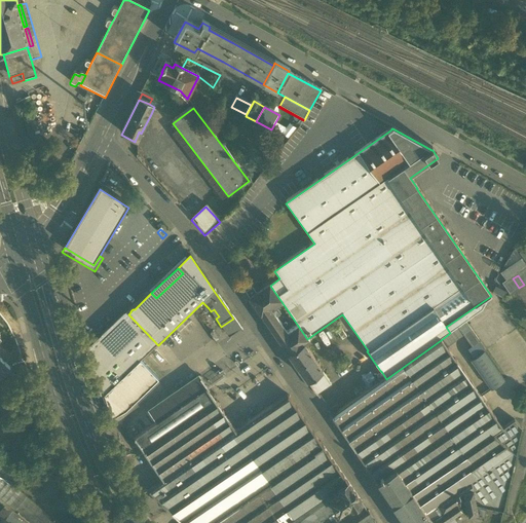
[(513,278),(508,283),(514,292),(519,288),(513,278)]
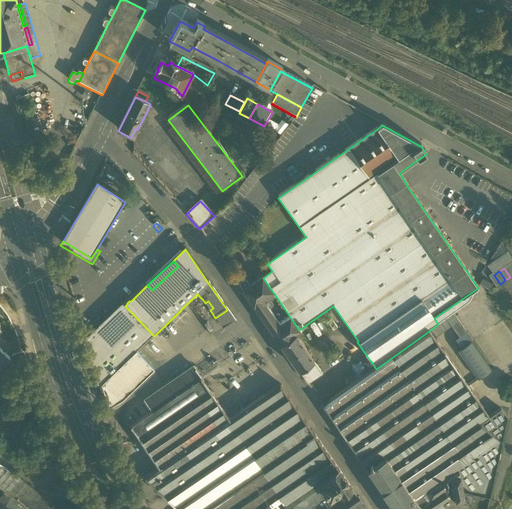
[(495,287),(500,284),(494,275),(489,278),(495,287)]
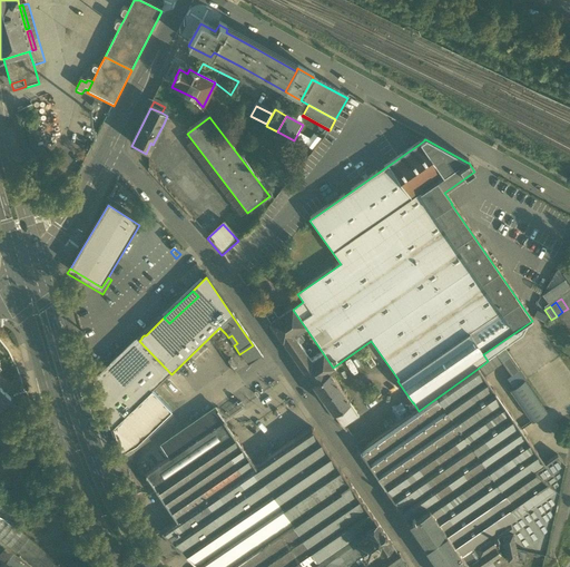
[(265,316),(295,360),(305,353),(300,344),(304,341),(300,334),(306,329),(293,310),(292,309),(285,313),(282,309),(278,308),(265,316)]
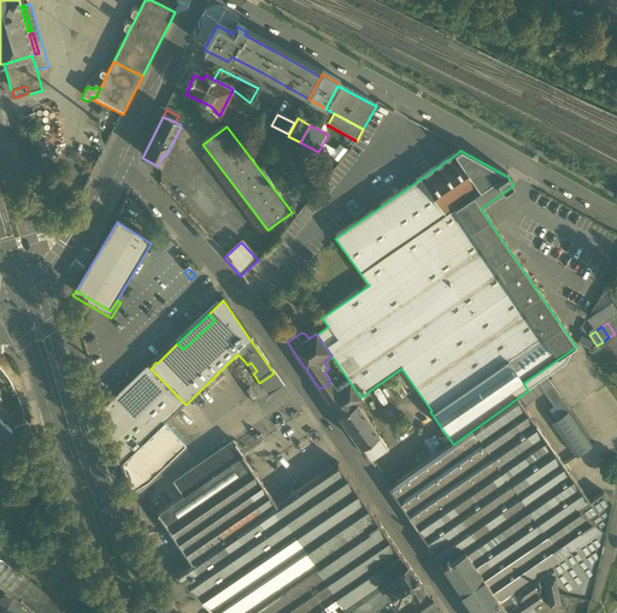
[(247,365),(253,373),(257,371),(251,363),(247,365)]
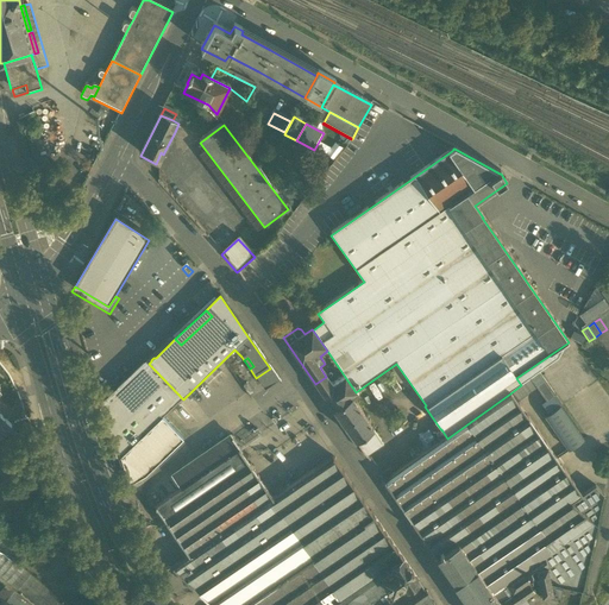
[(102,408),(120,459),(162,418),(183,399),(149,364),(102,408)]
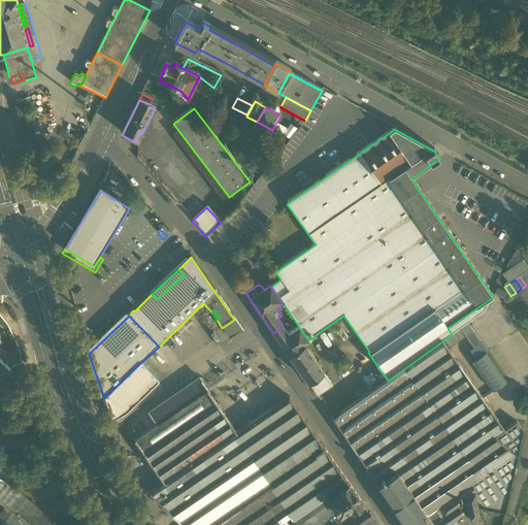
[(242,332),(234,320),(222,328),(230,340),(242,332)]
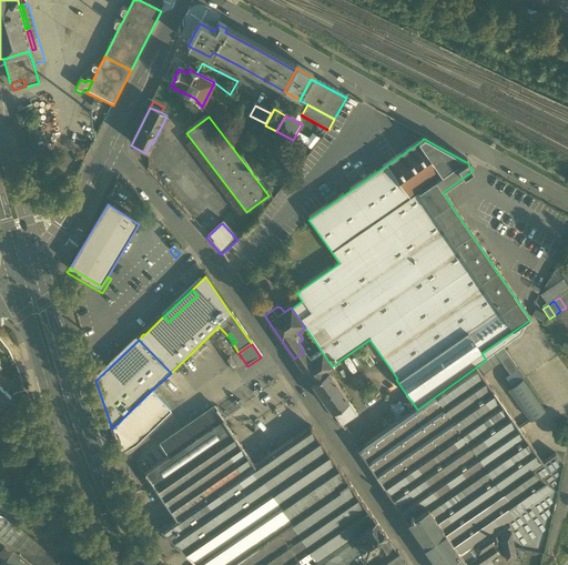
[(500,364),(509,376),(517,371),(503,349),(494,354),(500,364)]
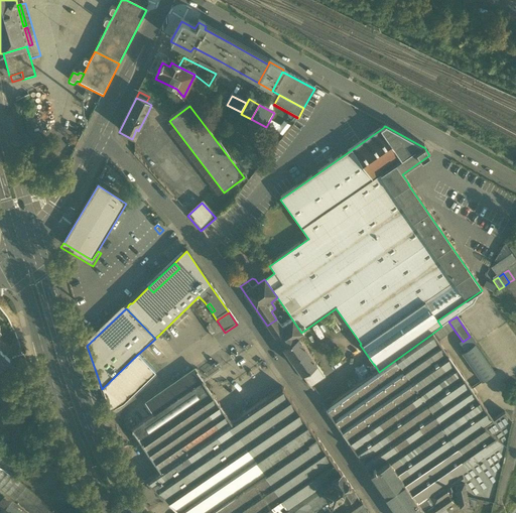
[(267,326),(273,334),(281,328),(276,319),(267,326)]
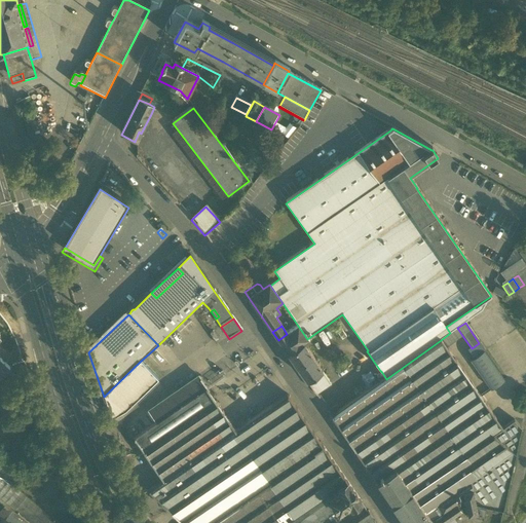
[(298,326),(287,334),(278,340),(288,355),(303,344),(304,345),(309,342),(307,339),(298,326)]
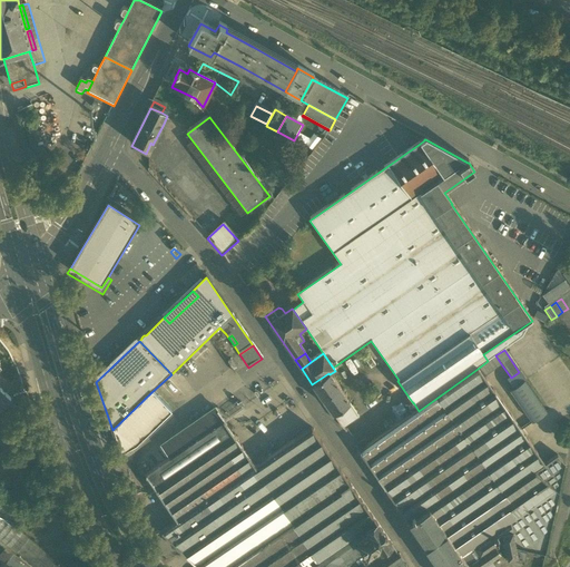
[(488,361),(478,369),(483,378),(502,365),(495,355),(488,361)]
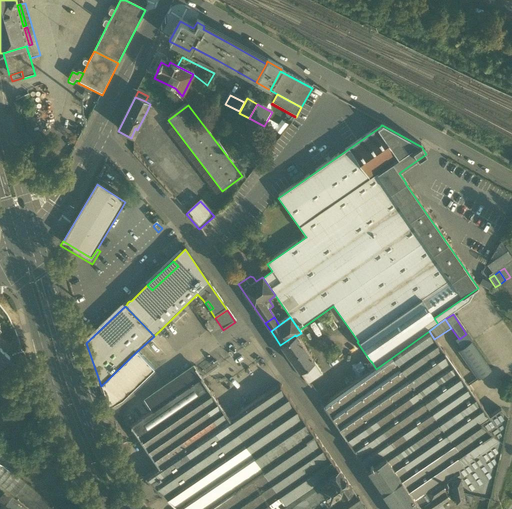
[(434,339),(429,331),(376,369),(323,407),(393,508),(436,508),(449,500),(445,494),(448,491),(446,489),(449,487),(447,484),(451,481),(456,505),(470,508),(472,497),(474,497),(474,496),(489,500),(508,418),(500,411),(489,419),(434,339)]
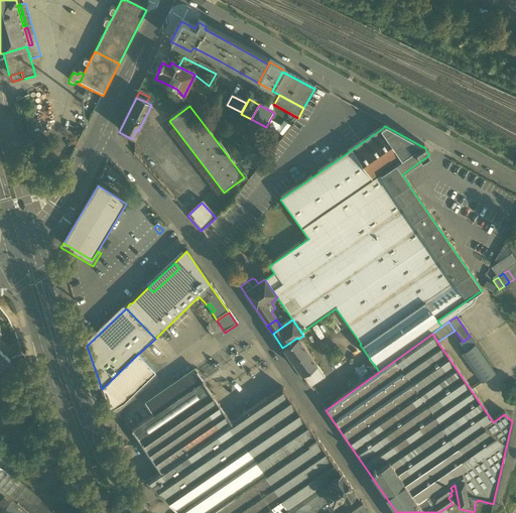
[(465,353),(475,346),(476,346),(470,337),(463,342),(459,344),(465,353)]
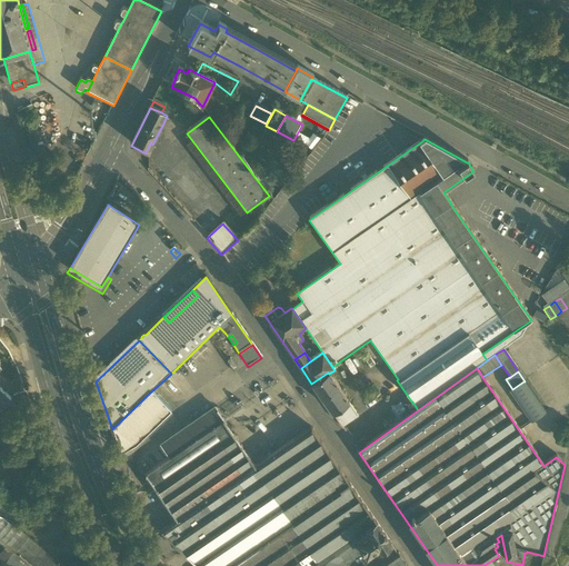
[(311,384),(313,387),(330,376),(329,374),(328,373),(311,384)]
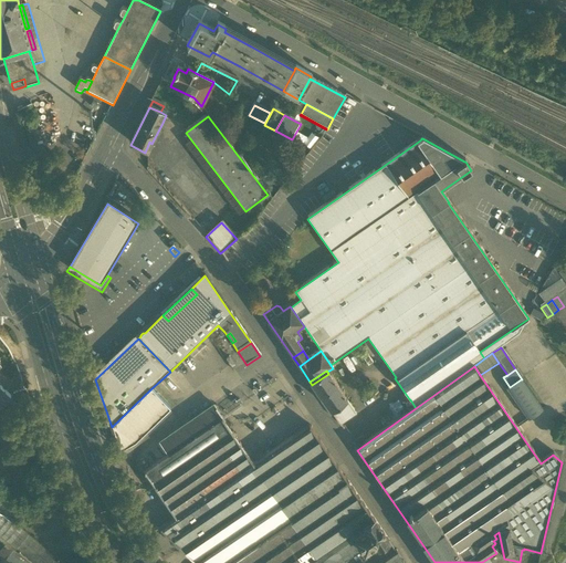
[(344,396),(328,374),(312,385),(327,407),(344,396)]
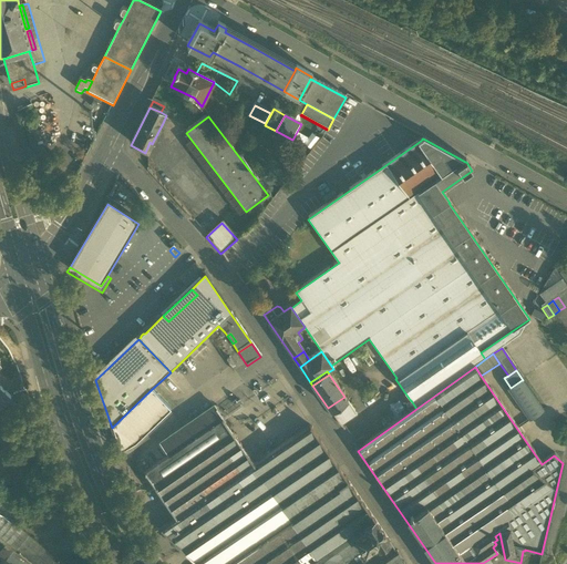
[(507,391),(529,422),(544,412),(522,380),(511,388),(507,391)]
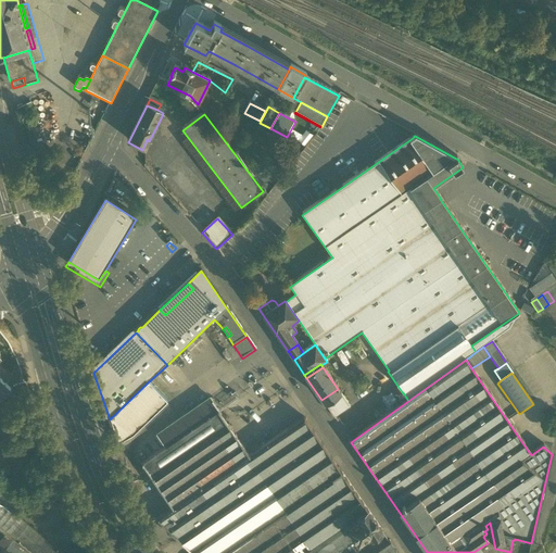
[(0,396),(2,399),(9,392),(10,391),(0,381),(0,396)]
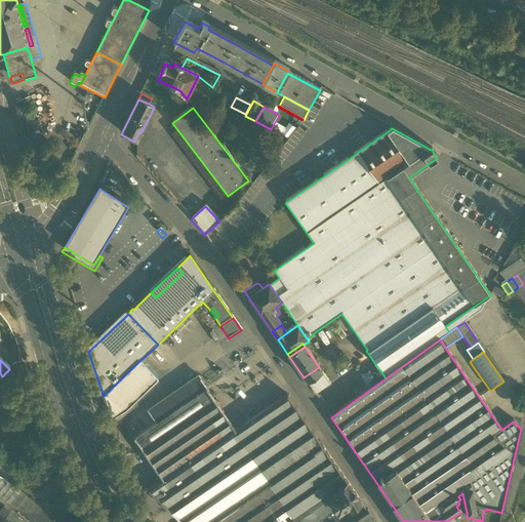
[(104,396),(112,419),(125,412),(158,380),(139,361),(104,396)]
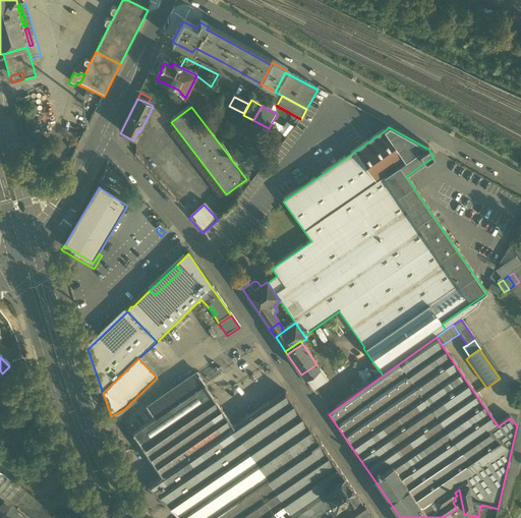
[(13,364),(17,377),(27,372),(23,360),(13,364)]
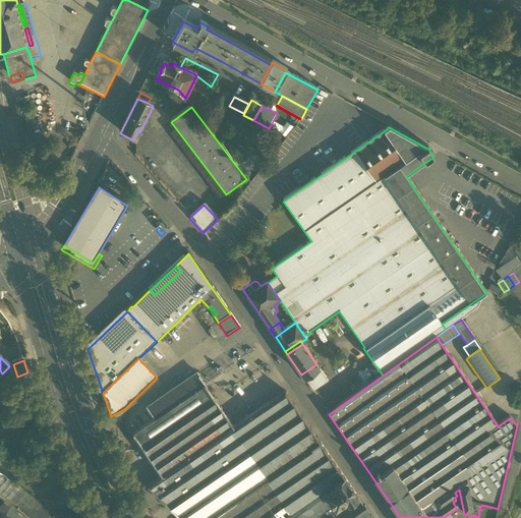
[(320,368),(316,364),(301,375),(304,379),(319,369),(320,368)]
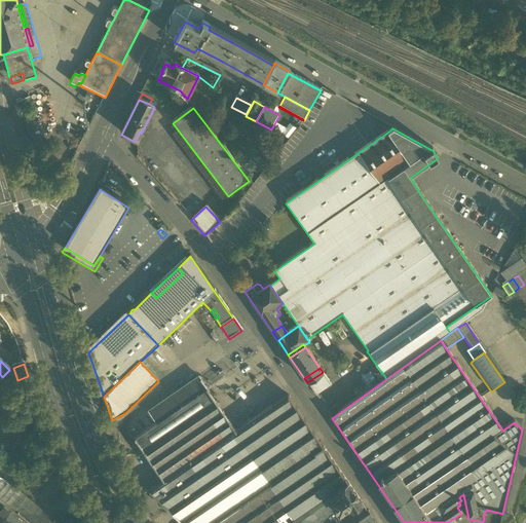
[(11,378),(8,371),(2,377),(5,380),(11,378)]
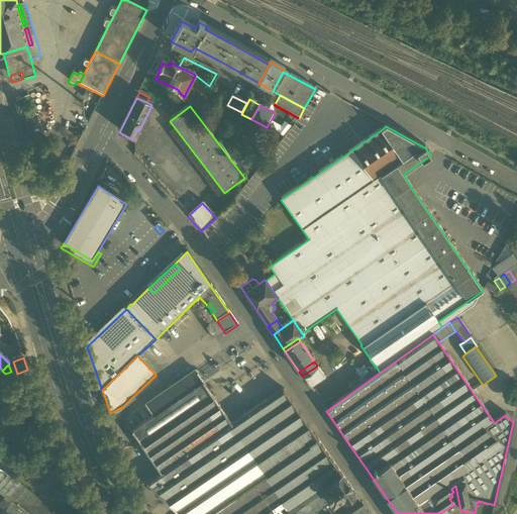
[(302,376),(311,389),(325,380),(316,367),(302,376)]
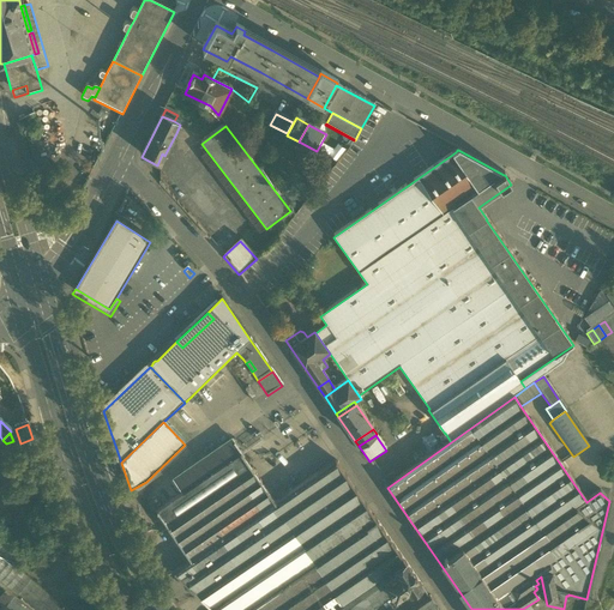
[(174,482),(184,495),(241,456),(233,442),(174,482)]
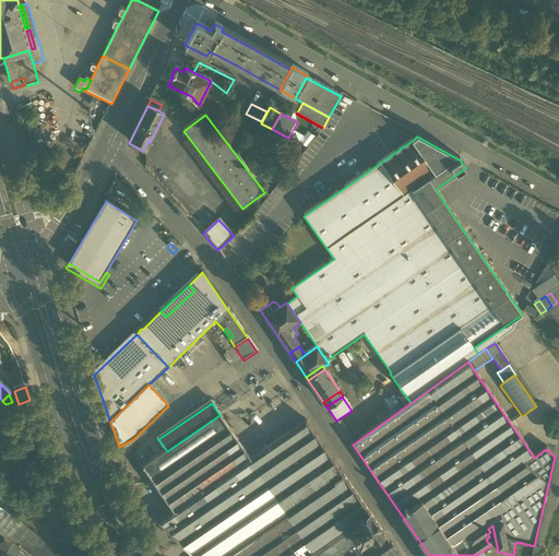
[(251,460),(219,415),(167,451),(142,468),(152,482),(157,488),(170,508),(174,512),(251,460)]
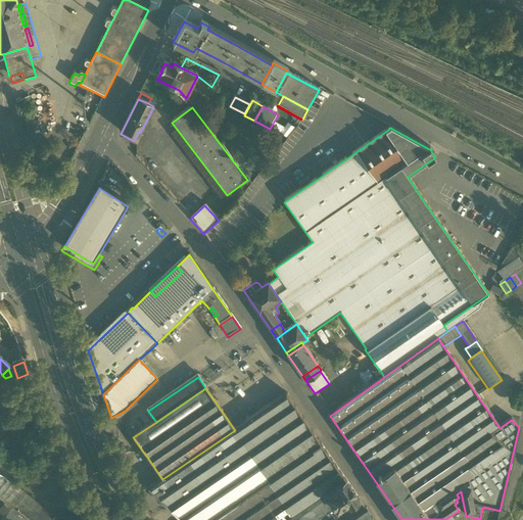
[(318,519),(332,510),(334,512),(336,512),(337,511),(328,499),(339,490),(337,487),(345,481),(286,394),(235,430),(162,479),(148,489),(169,510),(179,519),(318,519)]
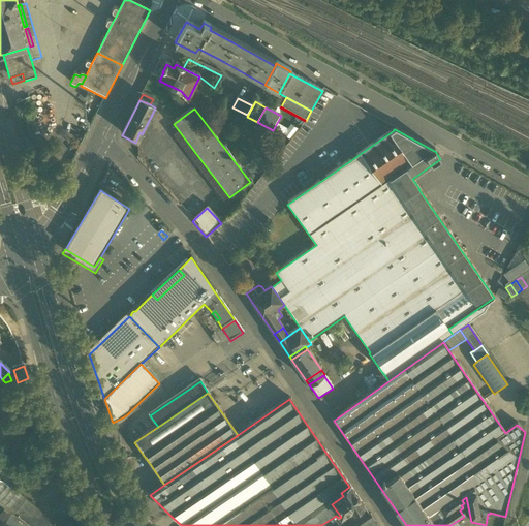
[(5,421),(1,425),(10,433),(14,428),(5,421)]
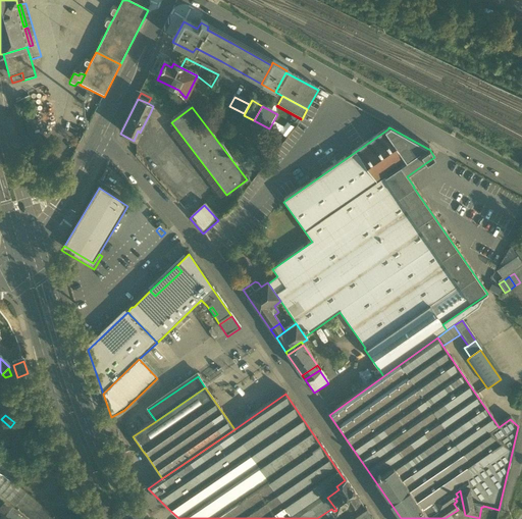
[(1,419),(0,420),(0,426),(7,432),(10,427),(1,419)]
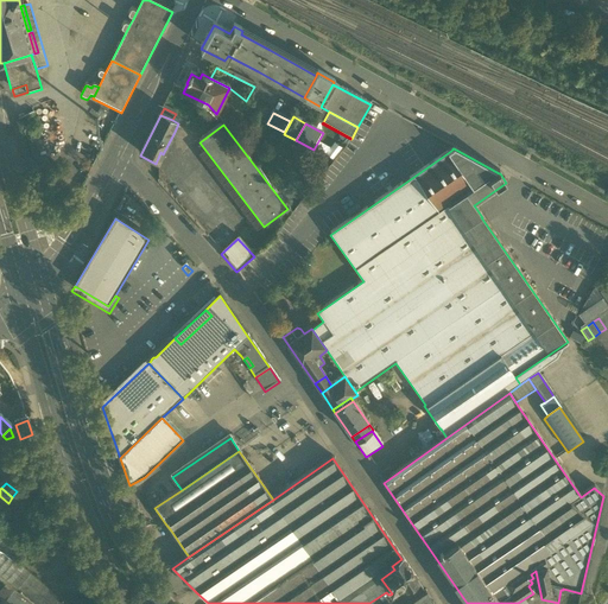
[(0,552),(1,553),(14,565),(16,563),(17,561),(17,563),(19,559),(0,542),(0,552)]
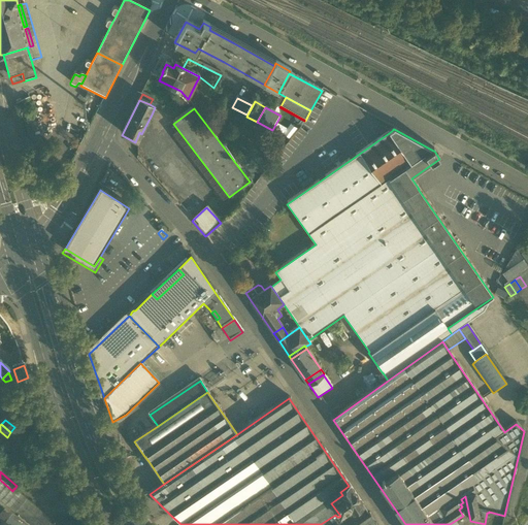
[(0,481),(0,502),(26,524),(56,524),(13,489),(12,491),(1,481),(0,481)]
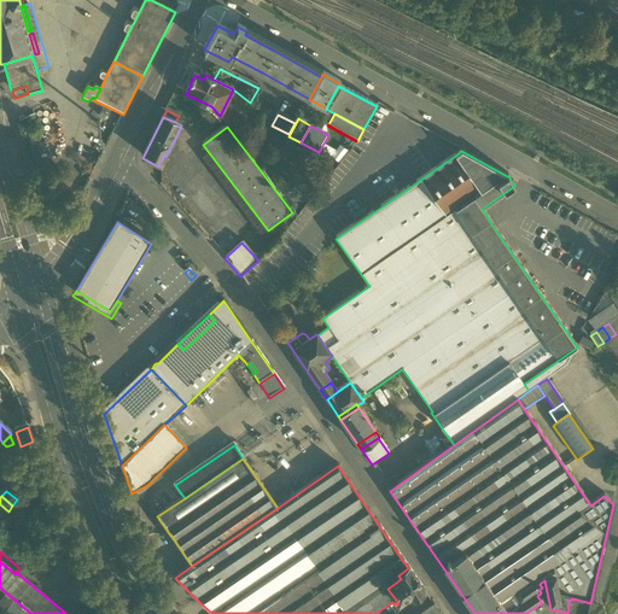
[(388,589),(398,603),(410,595),(413,598),(424,591),(408,568),(398,576),(401,579),(388,589)]
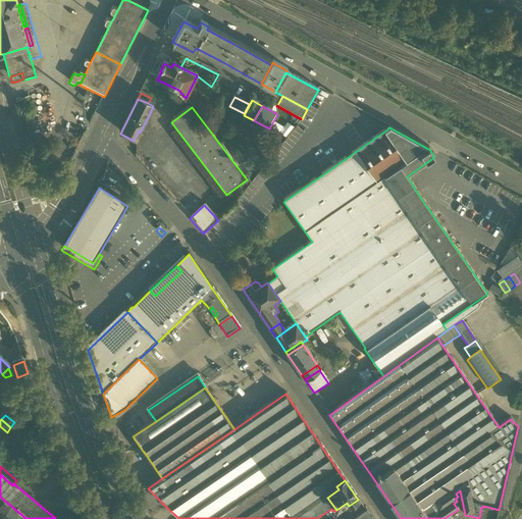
[(6,508),(0,514),(0,518),(9,518),(11,516),(13,514),(6,508)]
